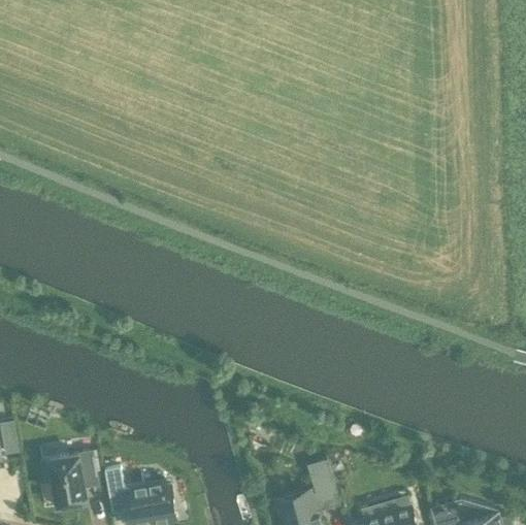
[(91,452),(39,461),(43,484),(50,483),(54,507),(87,501),(84,482),(96,480),(91,452)]
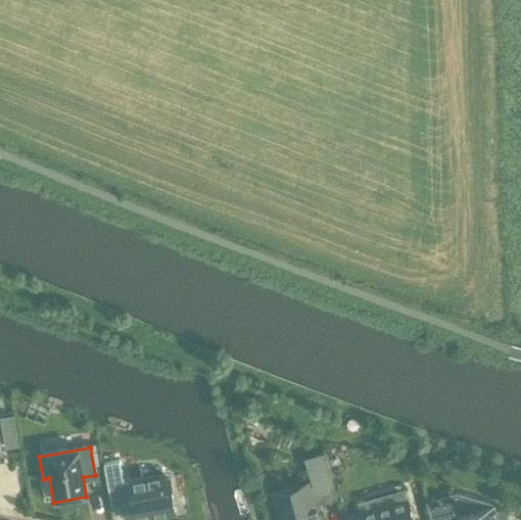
[(316,519),(313,507),(335,500),(322,455),(302,460),(310,483),(272,494),(279,519),(316,519)]
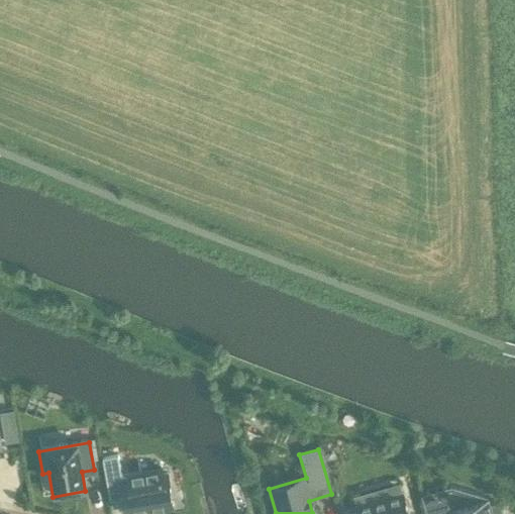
[(116,457),(102,459),(107,493),(119,491),(120,500),(122,513),(152,513),(172,510),(167,483),(163,484),(160,469),(124,475),(125,478),(119,479),(116,457)]
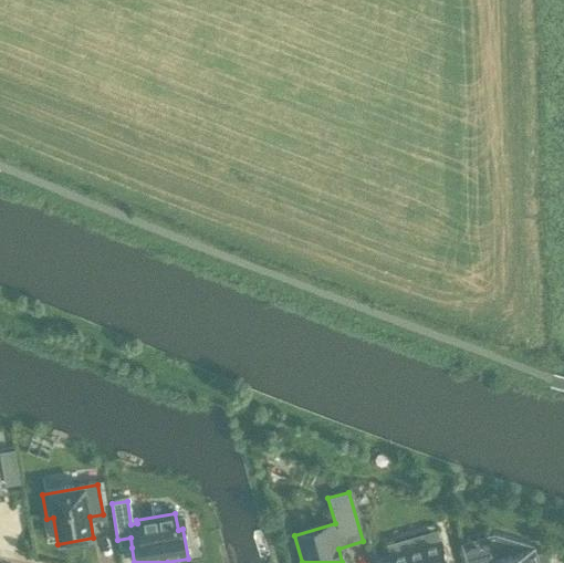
[(437,531),(386,545),(388,555),(387,556),(388,560),(389,560),(389,562),(445,562),(440,545),(442,544),(440,541),(439,541),(437,531)]
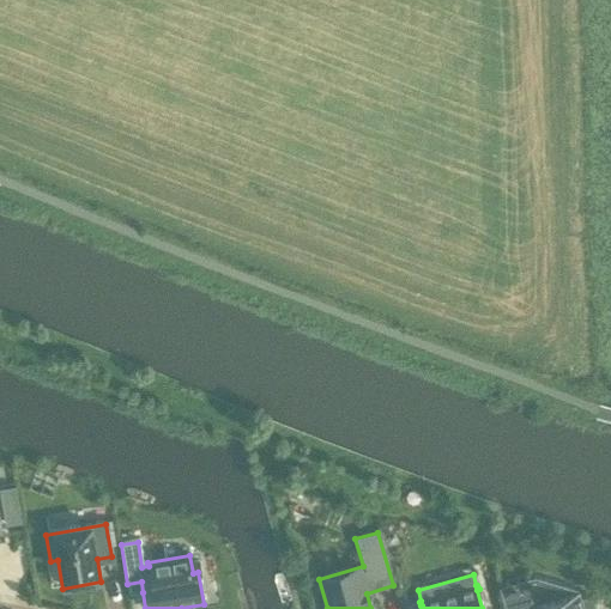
[(533,579),(497,590),(502,608),(594,608),(591,597),(580,601),(578,594),(575,594),(574,591),(533,579)]
